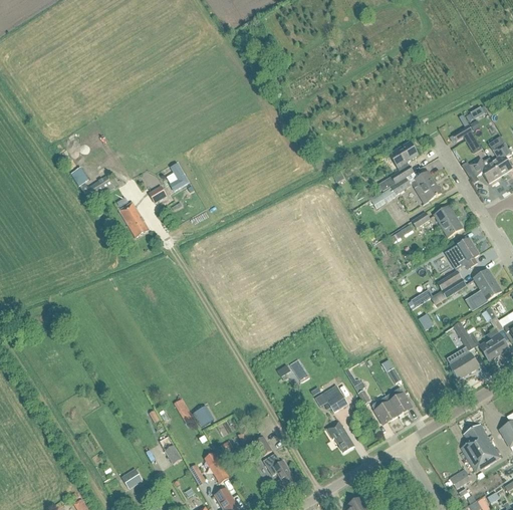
[(480,125),(477,120),(470,124),(473,130),(480,125)]
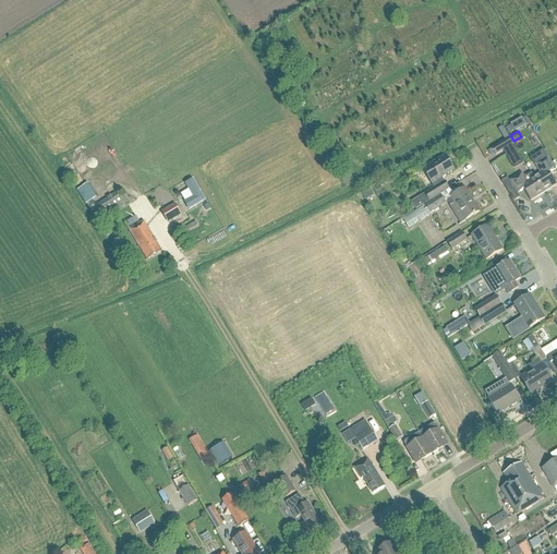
[(508,134),(491,145),(494,152),(501,147),(506,144),(517,163),(522,159),(511,142),(511,141),(508,134)]
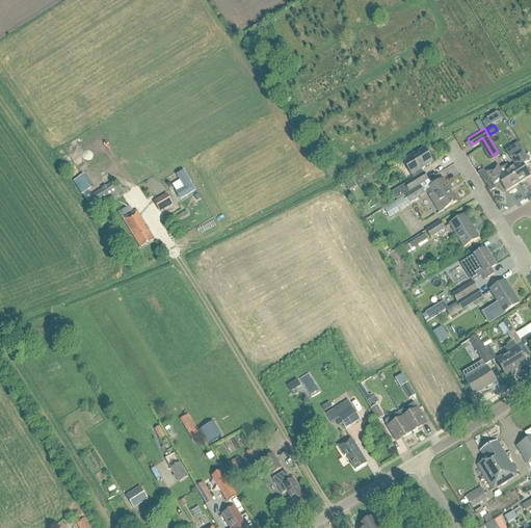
[(514,162),(507,166),(516,181),(530,173),(523,162),(529,158),(521,146),(516,140),(505,148),(508,154),(509,154),(514,162)]
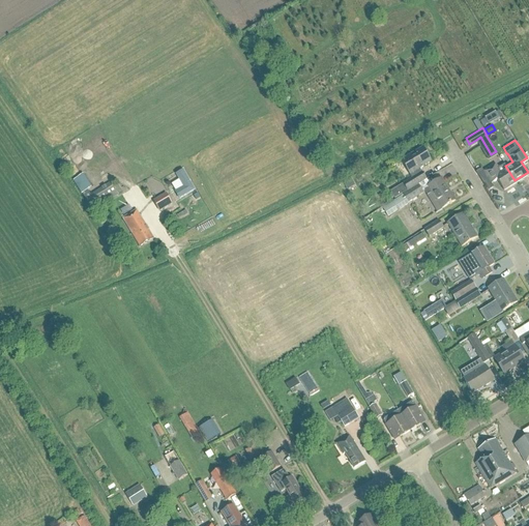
[(411,175),(403,181),(389,188),(393,196),(407,187),(425,176),(421,170),(420,170),(418,166),(431,159),(421,145),(401,157),(409,172),(411,175)]
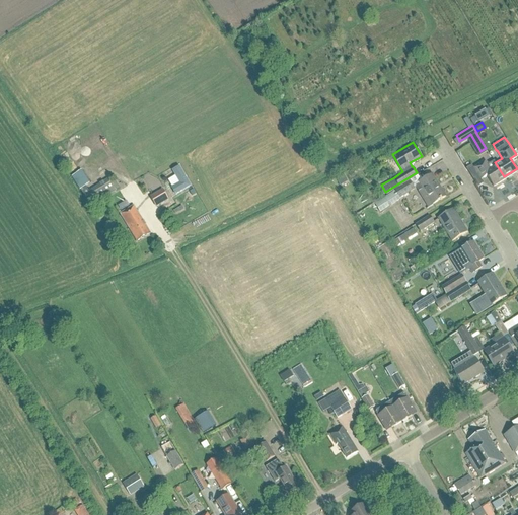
[(470,161),(464,165),(476,184),(483,180),(481,176),(486,173),(493,184),(504,176),(495,162),(493,158),(487,161),(485,157),(472,165),(470,161)]
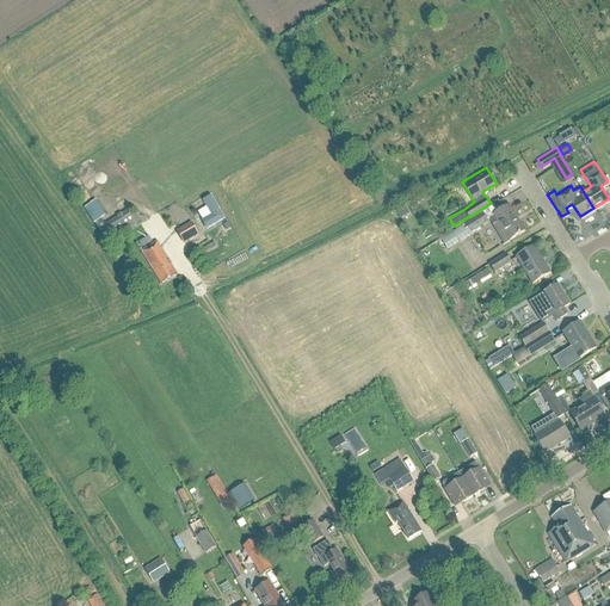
[(205,226),(223,215),(211,193),(202,198),(210,212),(201,217),(205,226)]
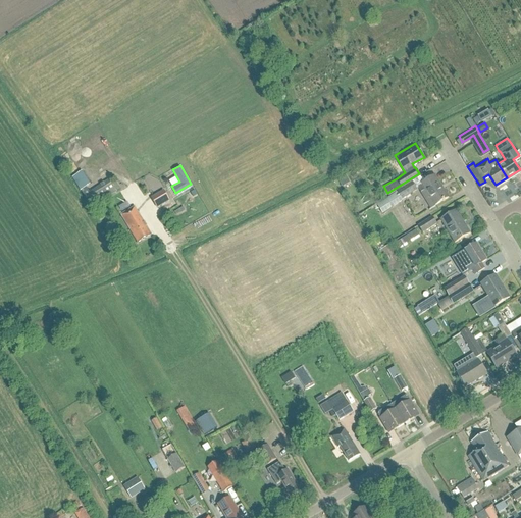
[(71,174),(76,184),(92,207),(116,191),(109,177),(90,191),(86,185),(90,182),(81,168),(71,174)]
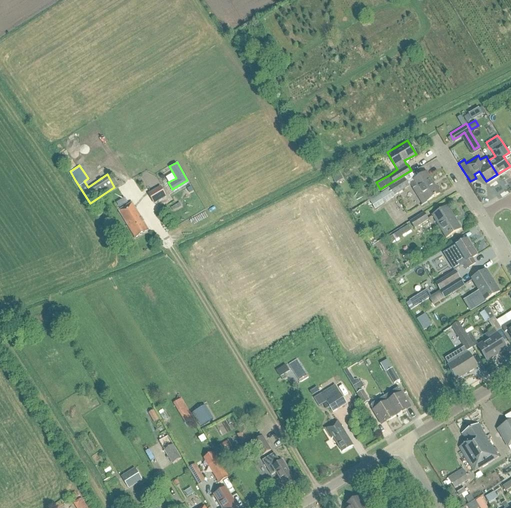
[(413,179),(409,181),(412,186),(416,184),(425,199),(438,191),(425,170),(412,177),(413,179)]
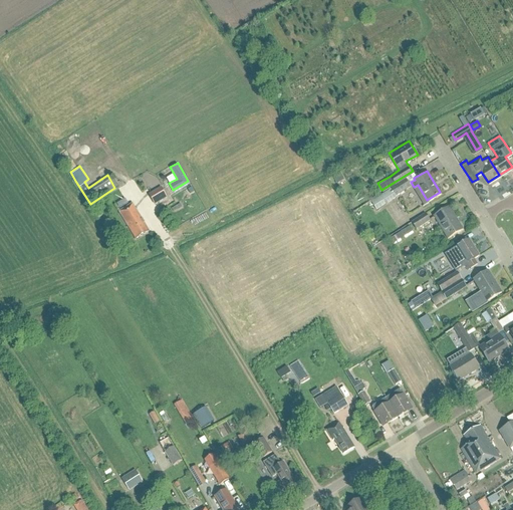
[(150,185),(155,182),(152,176),(147,178),(150,185)]
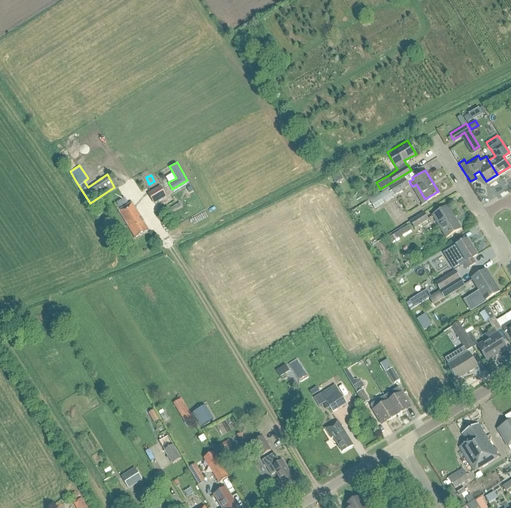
[(379,191),(369,198),(374,206),(394,194),(393,192),(407,183),(403,176),(379,191)]
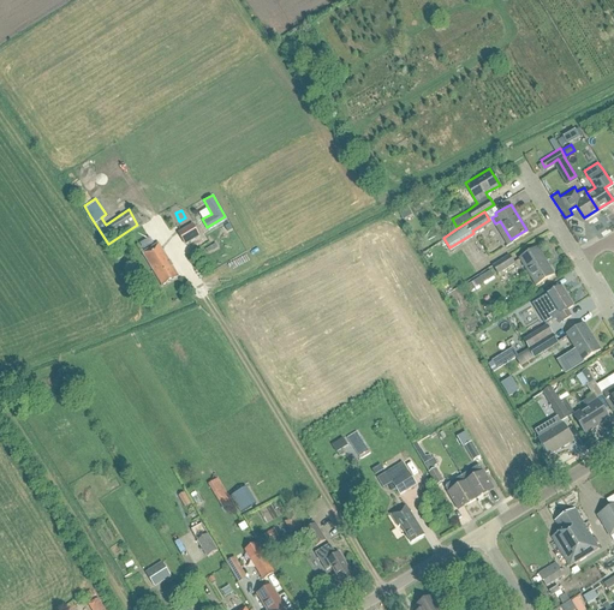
[(184,240),(195,234),(198,233),(192,220),(177,228),(184,240)]
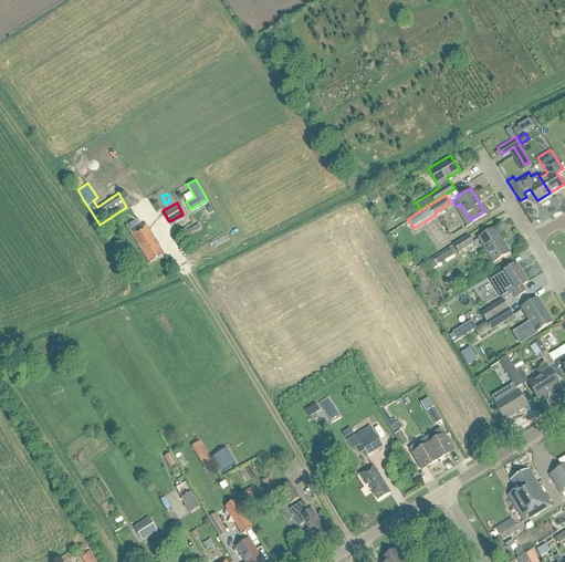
[(145,221),(131,230),(148,260),(163,251),(145,221)]
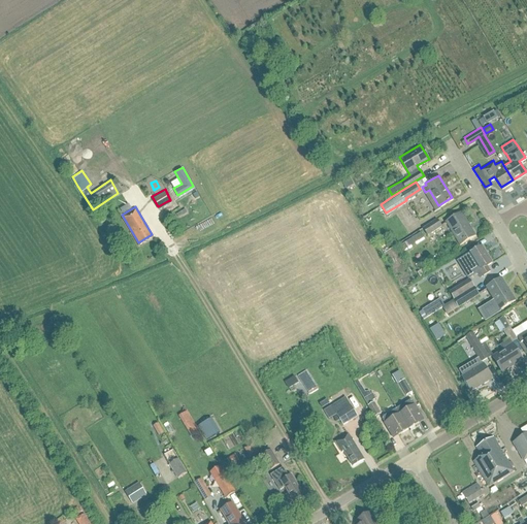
[(460,210),(445,221),(459,243),(474,234),(460,210)]
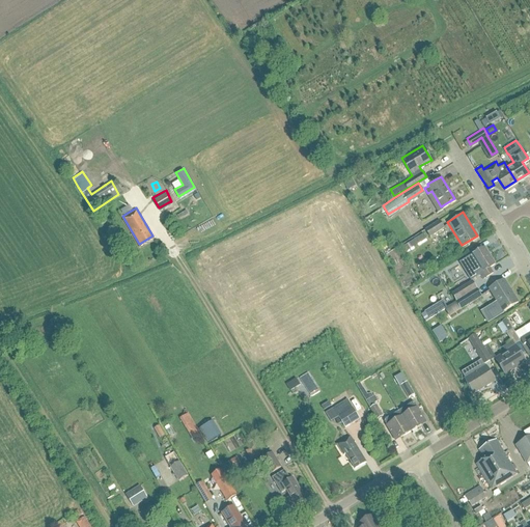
[(428,234),(444,225),(440,218),(424,227),(428,234)]
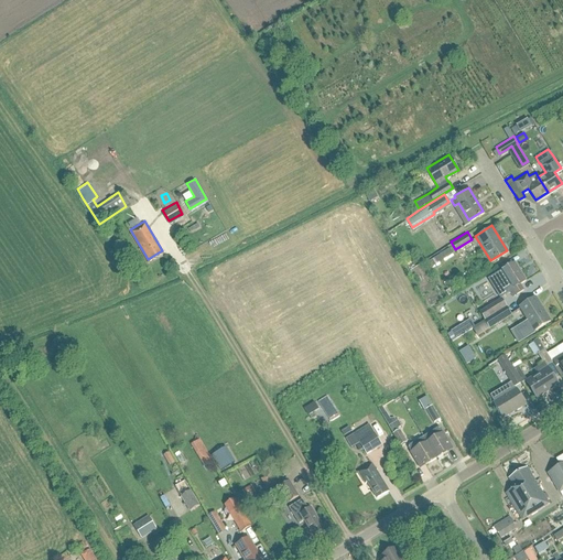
[(500,269),(488,277),(499,294),(506,290),(509,289),(512,294),(523,288),(520,282),(526,279),(515,261),(500,269)]
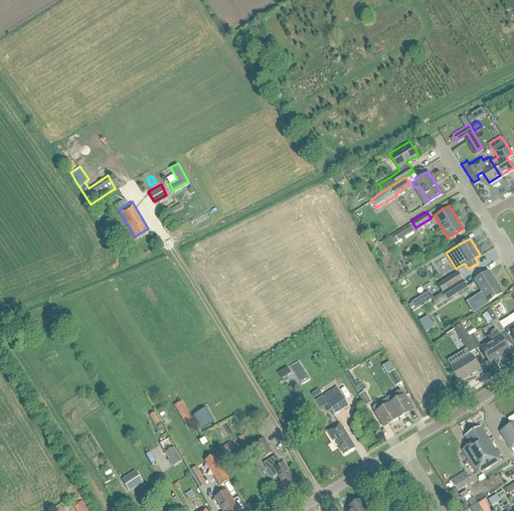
[(488,269),(473,278),(480,290),(478,292),(485,304),(488,301),(487,300),(501,291),(488,269)]
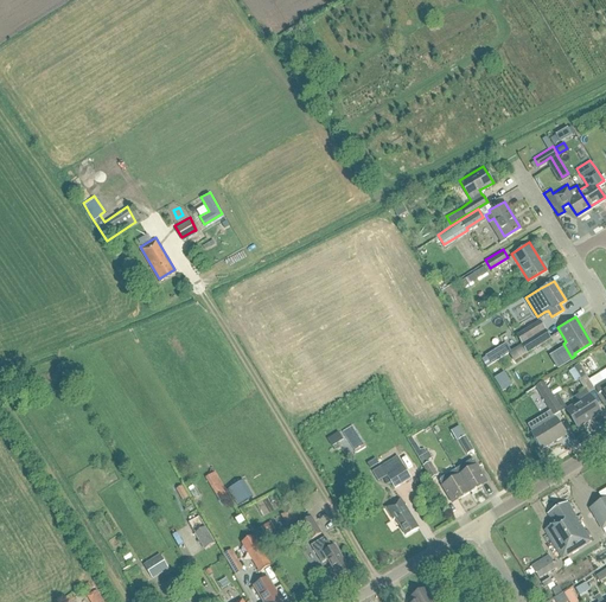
[(516,334),(521,340),(543,326),(538,320),(537,318),(515,332),(516,334)]
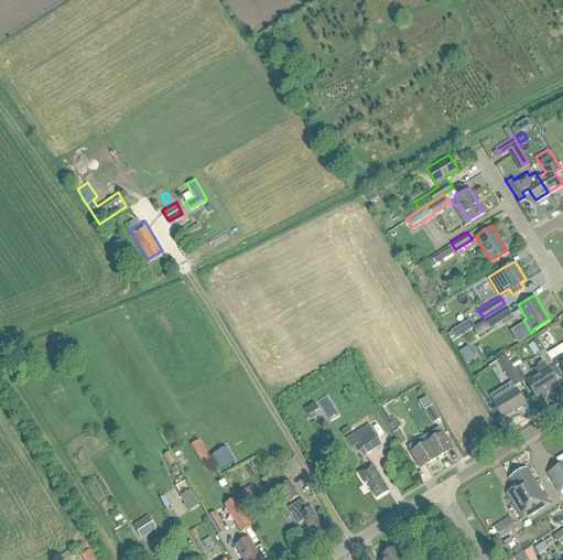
[(505,303),(484,316),(471,325),(476,334),(510,312),(505,303)]
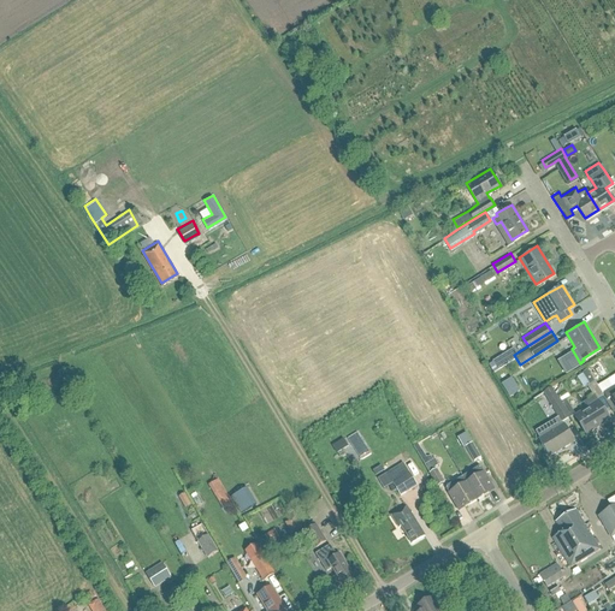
[(597,360),(605,373),(614,366),(614,361),(609,351),(597,360)]
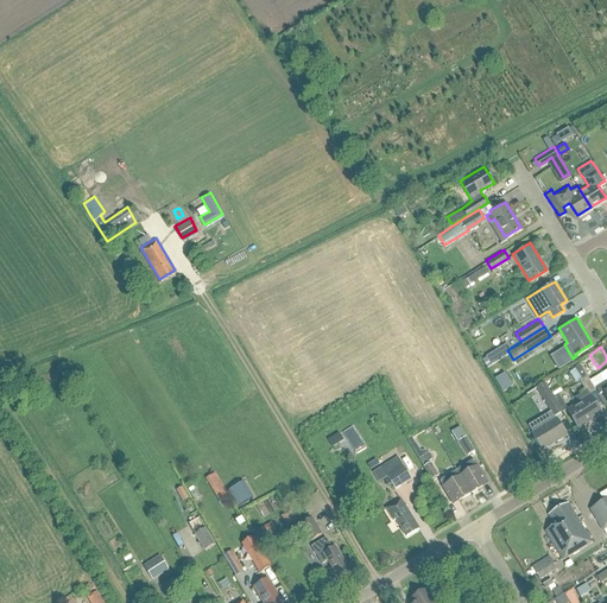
[(579,362),(574,365),(581,376),(579,378),(585,388),(575,394),(577,398),(594,388),(586,374),(579,362)]
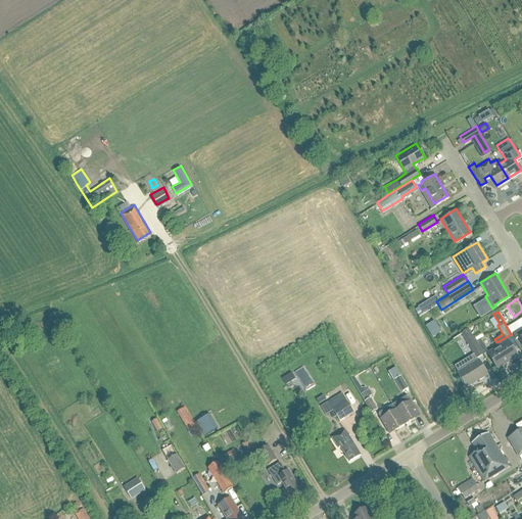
[(434,321),(441,329),(451,322),(443,314),(434,321)]
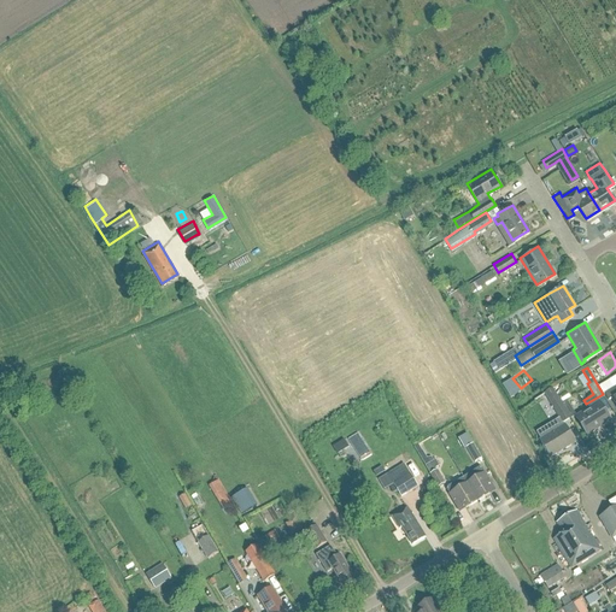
[(615,382),(615,383),(603,392),(608,398),(610,396),(615,405),(615,382)]
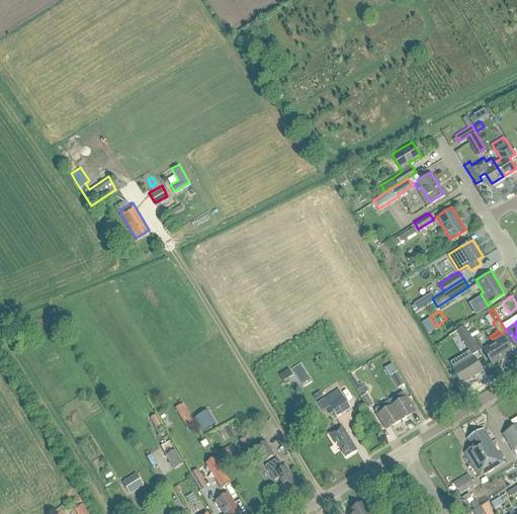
[(462,323),(456,327),(459,333),(471,352),(479,348),(472,339),(470,337),(462,323)]
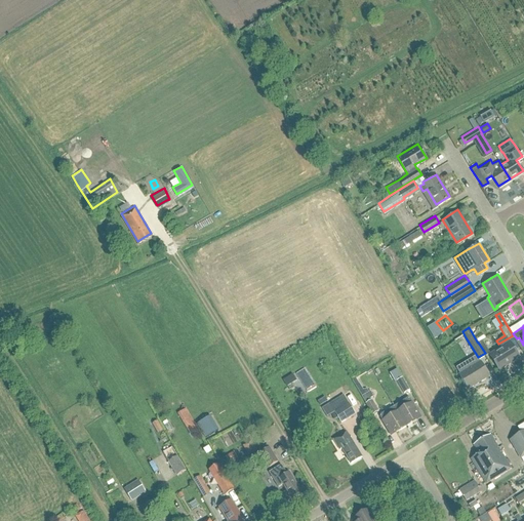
[(482,338),(477,342),(479,344),(485,353),(489,351),(482,338)]
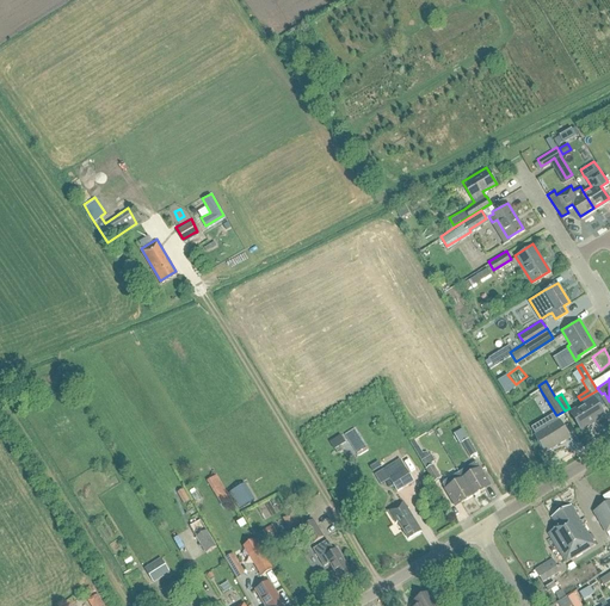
[(592,396),(570,410),(579,427),(589,421),(590,422),(603,413),(592,396)]
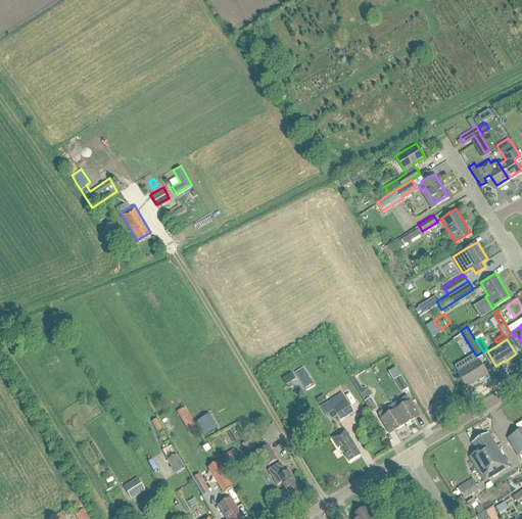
[(477,358),(457,371),(466,386),(487,373),(477,358)]
